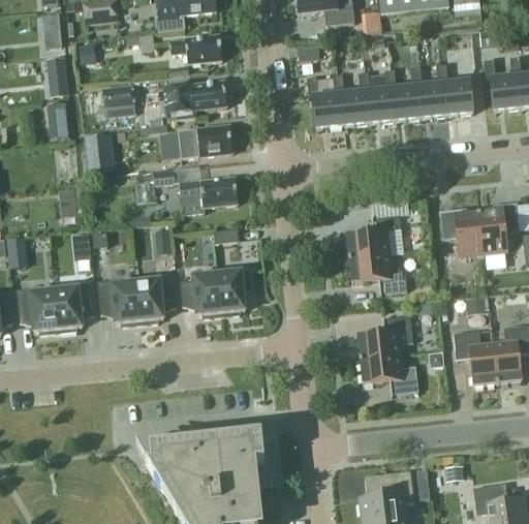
[(66,0),(67,10),(80,9),(79,0),(66,0)]
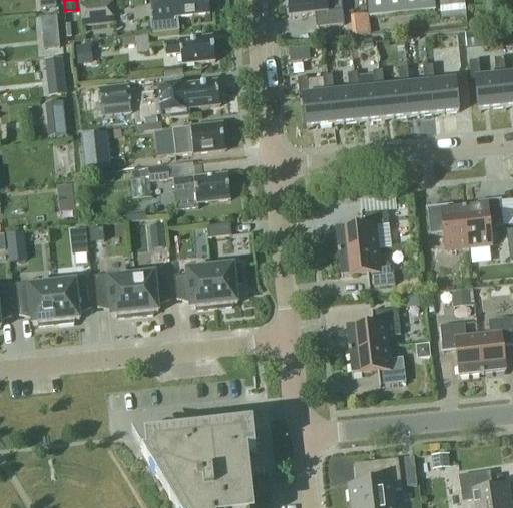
[(114,21),(112,0),(78,0),(80,24),(114,21)]
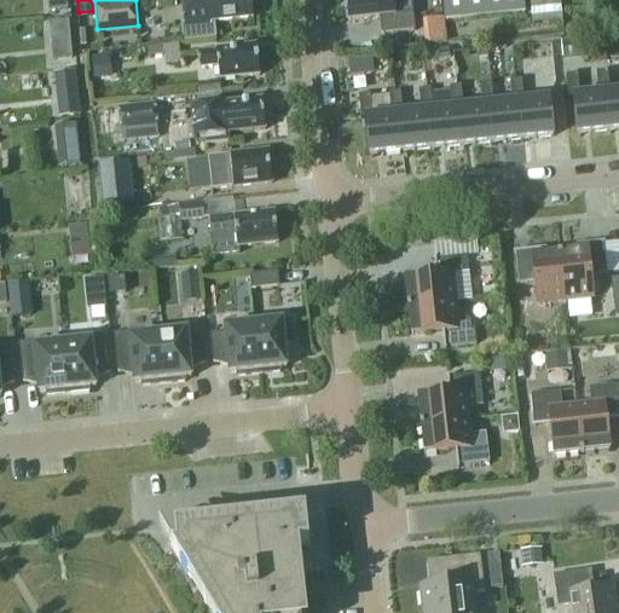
[(180,0),(184,36),(198,35),(214,34),(213,18),(253,13),(252,0),(180,0)]
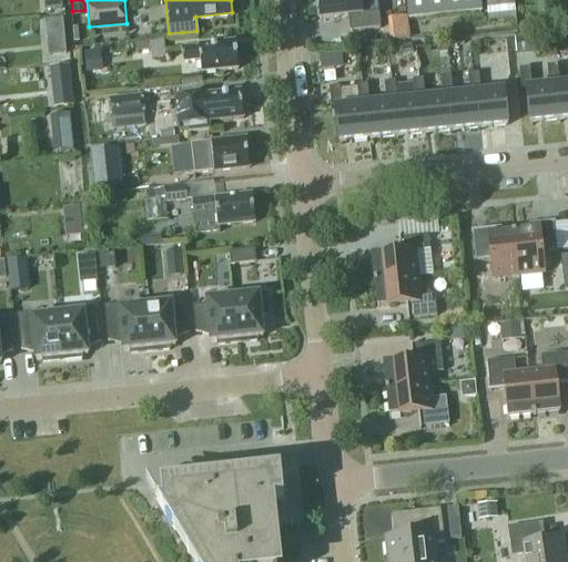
[(317,0),(320,14),(347,11),(350,27),(381,23),(377,0),(317,0)]
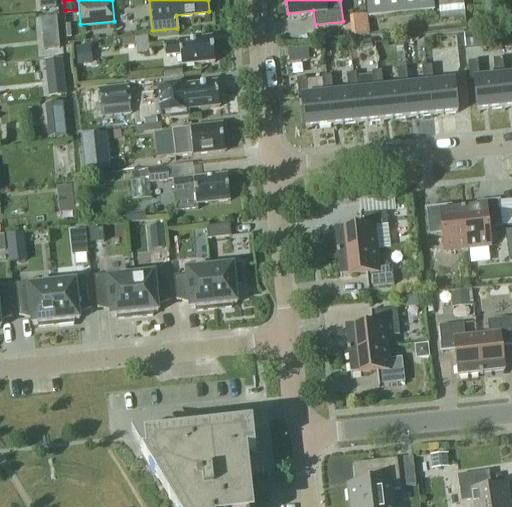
[(434,8),(433,0),(365,0),(366,11),(367,15),(434,8)]
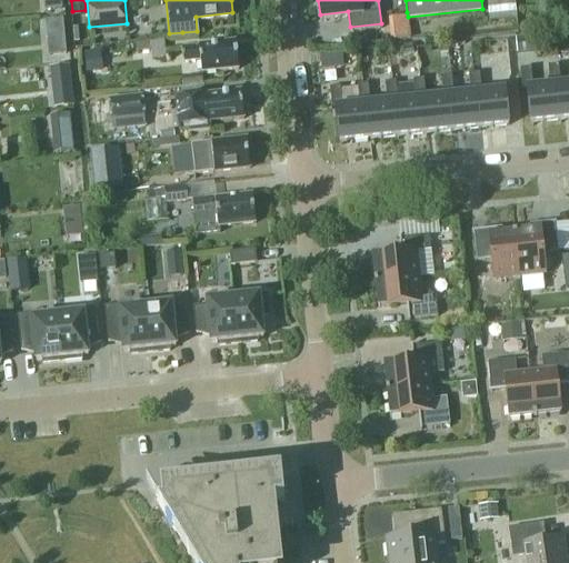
[(63,17),(47,18),(48,29),(65,28),(63,17)]
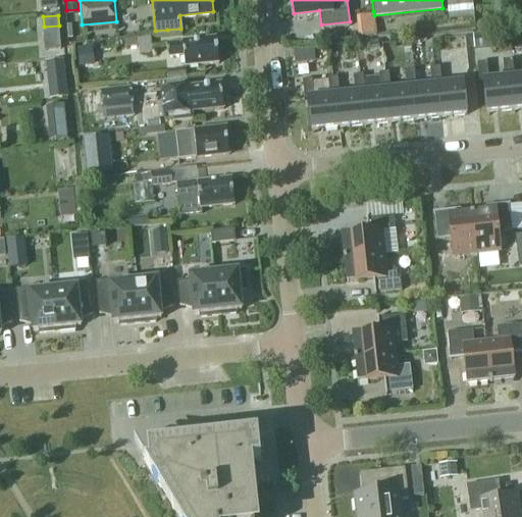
[(490,44),(489,30),(472,31),(474,46),(490,44)]
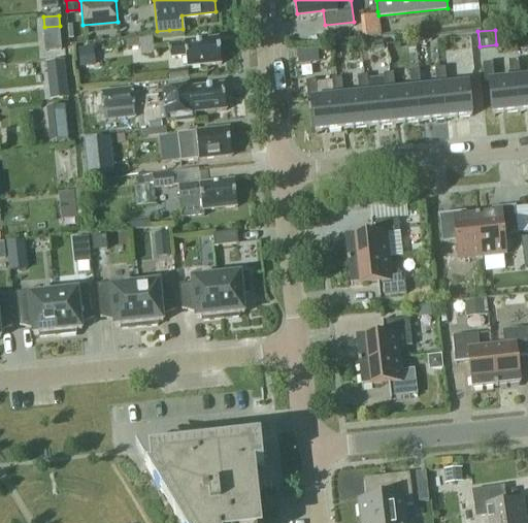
[(154,50),(153,33),(124,35),(125,44),(140,42),(141,52),(154,50)]
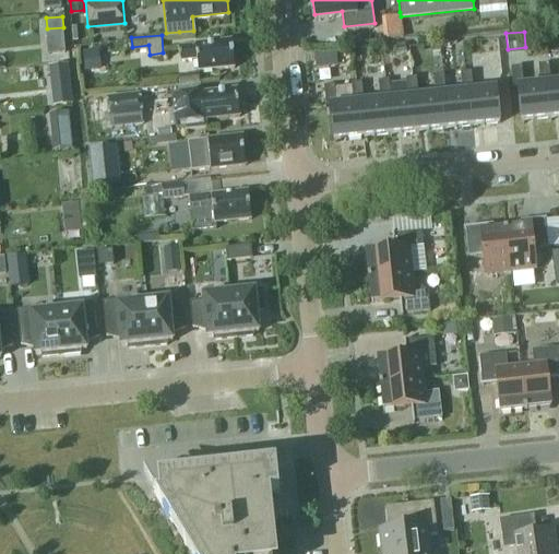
[(234,63),(232,37),(180,43),(181,57),(197,55),(198,68),(234,63)]
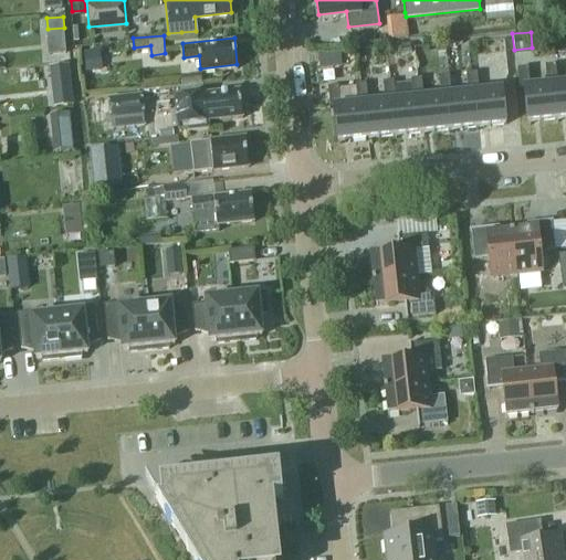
[(410,40),(399,42),(401,51),(411,49),(410,40)]
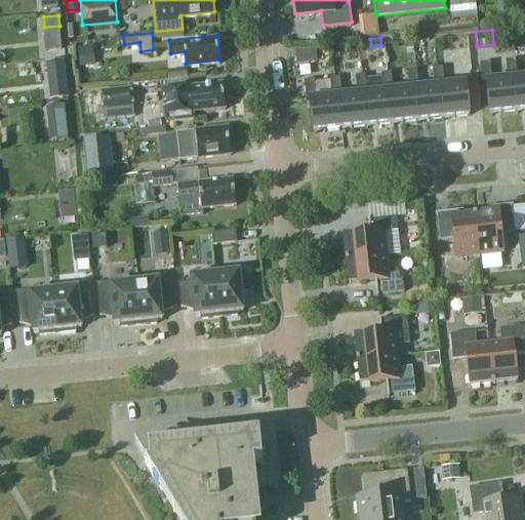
[(79,63),(94,62),(93,43),(77,44),(79,63)]
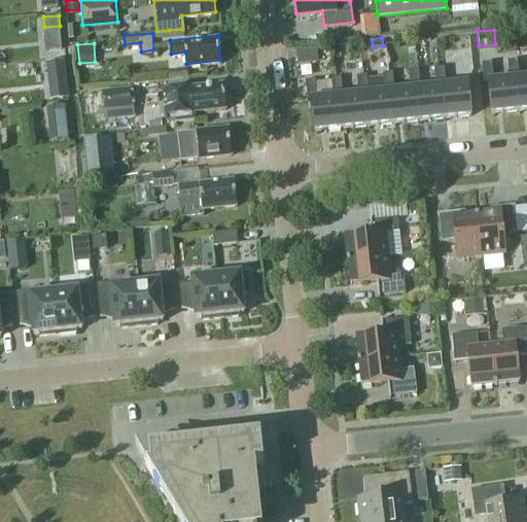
[(310,60),(309,46),(296,47),(297,61),(310,60)]
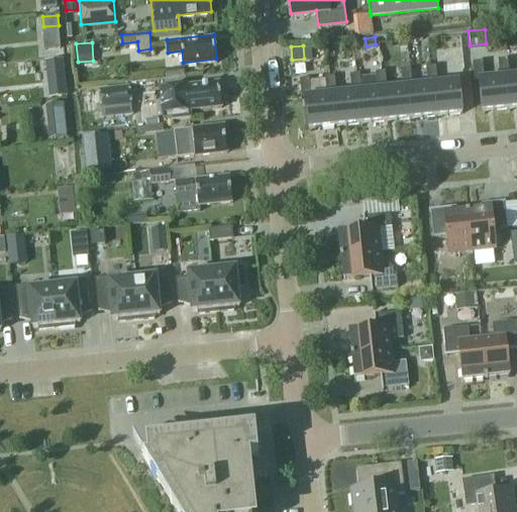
[(63,55),(44,57),(46,70),(65,68),(63,55)]
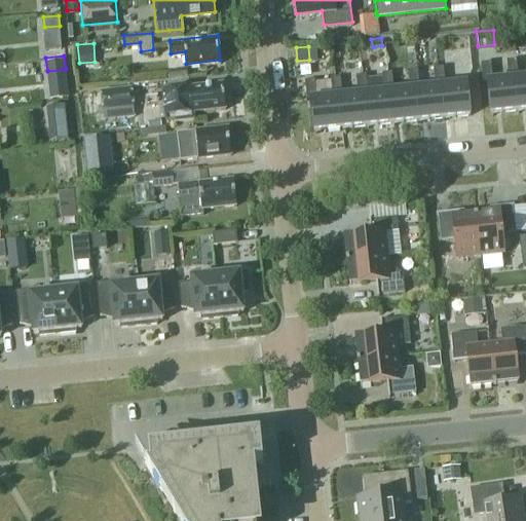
[(513,75),(516,107),(525,105),(525,73),(519,74),(517,56),(508,57),(509,75),(513,75)]
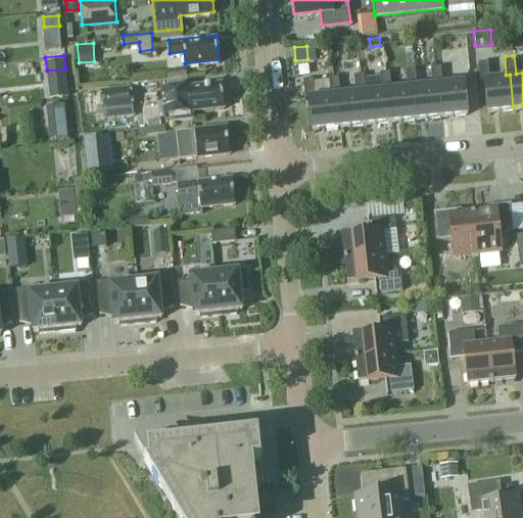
[(510,75),(506,75),(489,77),(487,58),(478,59),(480,78),(483,77),(486,108),(513,106),(510,75)]
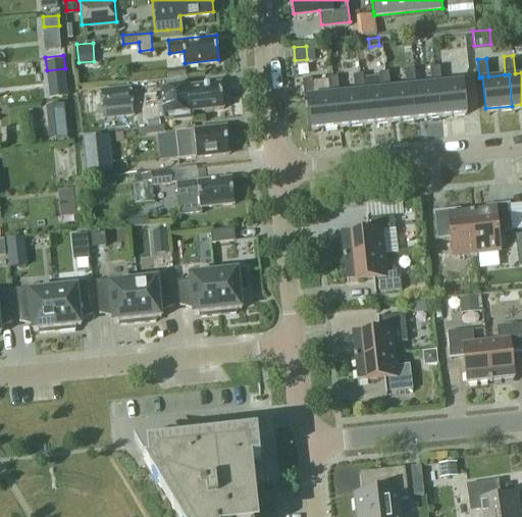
[(435,84),(438,114),(466,111),(463,81),(441,83),(439,64),(430,65),(431,84),(435,84)]
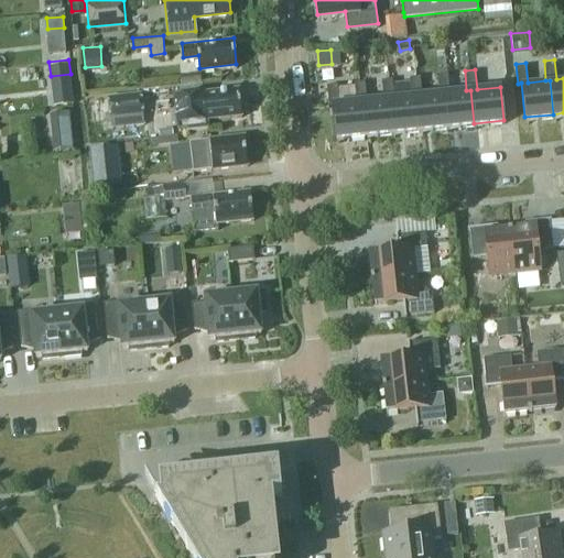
[(442,93),(445,126),(474,123),(470,90),(466,90),(449,93),(447,72),(437,73),(440,93),(442,93)]
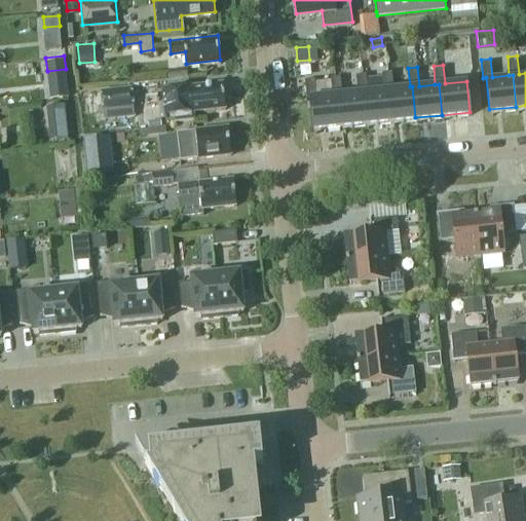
[(387,88),(390,120),(415,117),(412,86),(410,86),(393,88),(392,70),(382,70),(384,89),(387,88)]
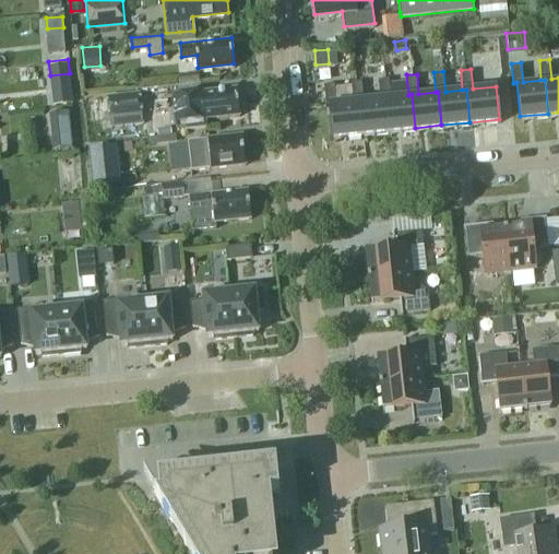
[(383,96),(388,130),(415,128),(412,94),(408,95),(392,96),(390,77),(379,78),(380,97),(383,96)]
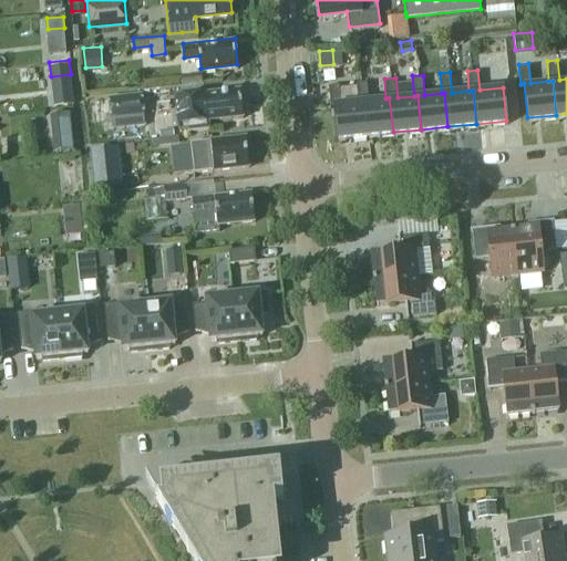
[(363,101),(367,135),(393,132),(389,97),(385,99),(369,100),(367,80),(357,81),(359,101),(363,101)]
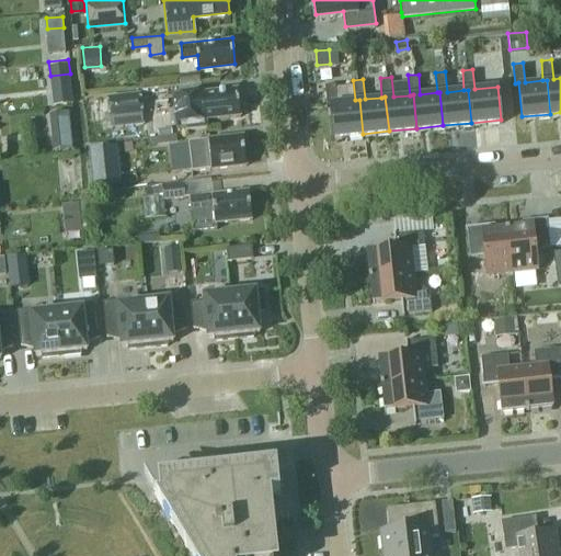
[(359,100),(355,100),(353,80),(336,82),(325,83),(328,102),(331,102),(334,136),(363,134),(359,100)]
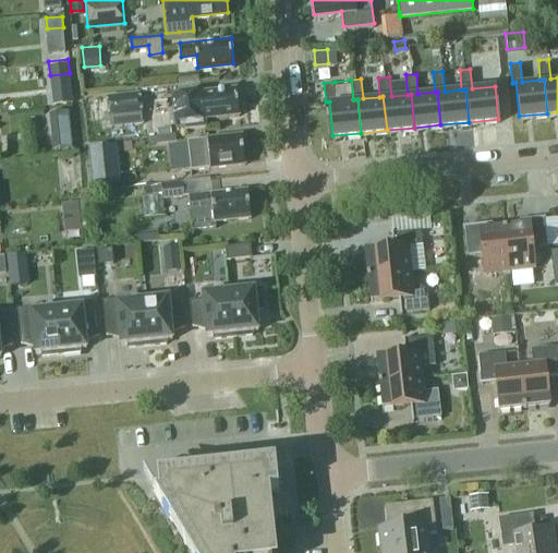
[(239,112),(235,85),(174,93),(178,127),(206,123),(205,116),(239,112)]
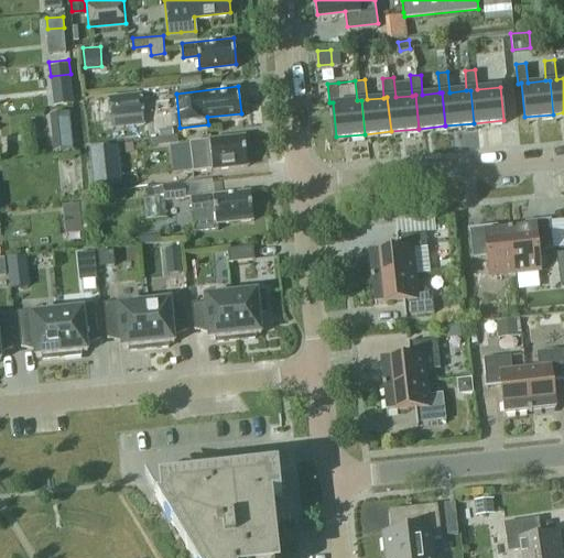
[(143,113),(140,89),(107,94),(110,118),(143,113)]
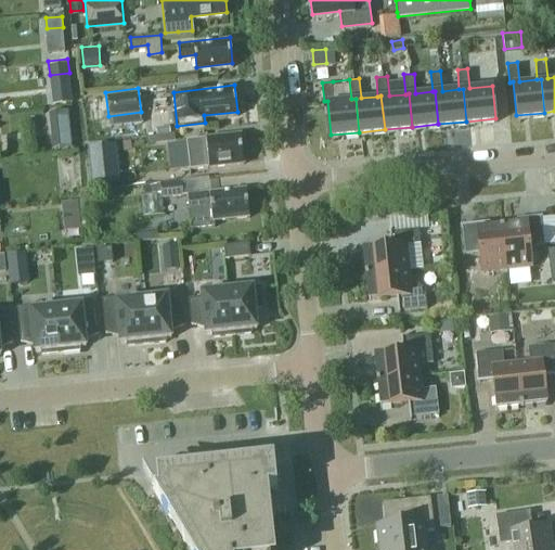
[(51,129),(71,126),(67,107),(49,110),(51,129)]
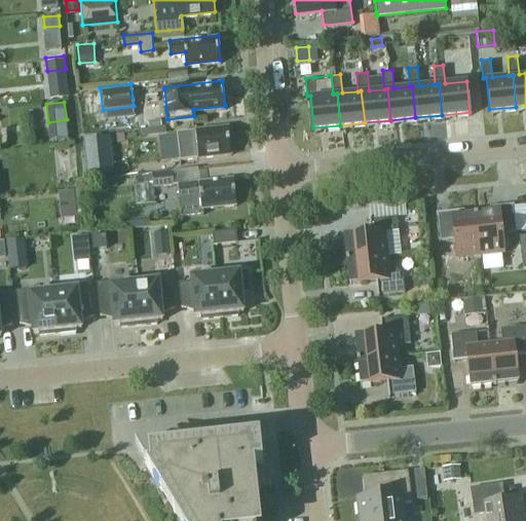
[(230,152),(227,124),(177,131),(180,157),(230,152)]
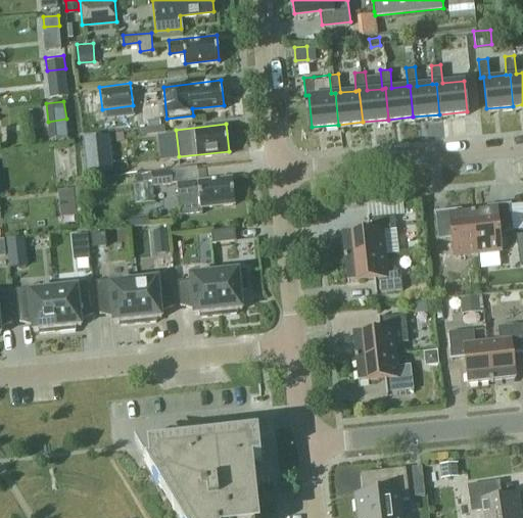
[(88,173),(113,169),(109,132),(83,136),(88,173)]
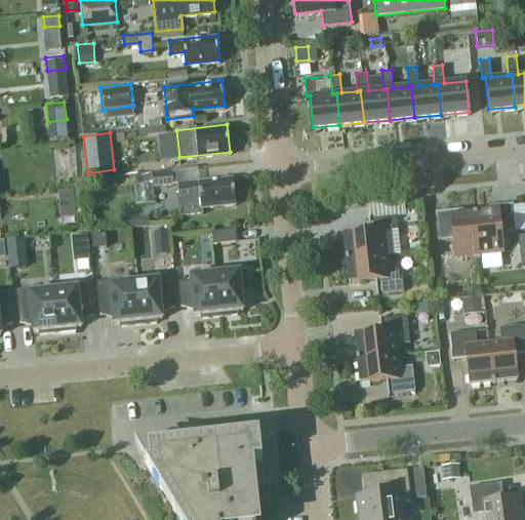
[(172,182),(171,169),(152,171),(153,184),(172,182)]
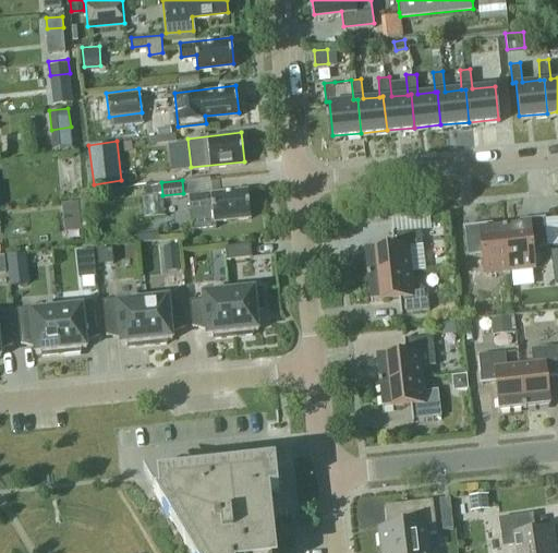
[(122,184),(108,185),(109,196),(123,195),(122,184)]
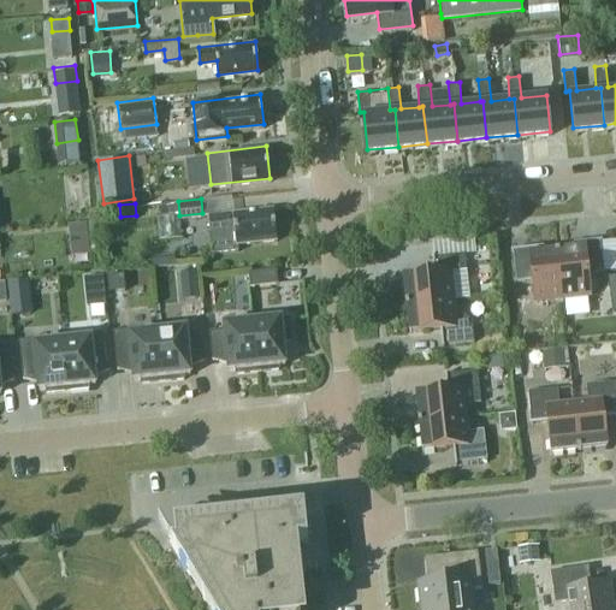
[(276,238),(272,206),(208,212),(209,229),(211,250),(240,248),(238,242),(276,238)]
